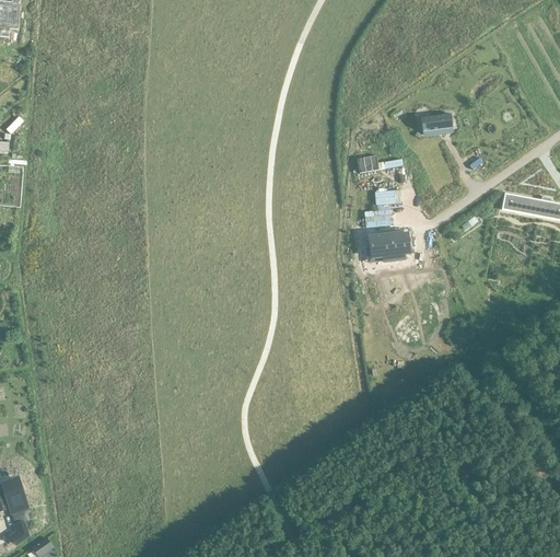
[(0,0),(0,34),(9,35),(10,26),(19,27),(21,0),(11,0),(0,0)]
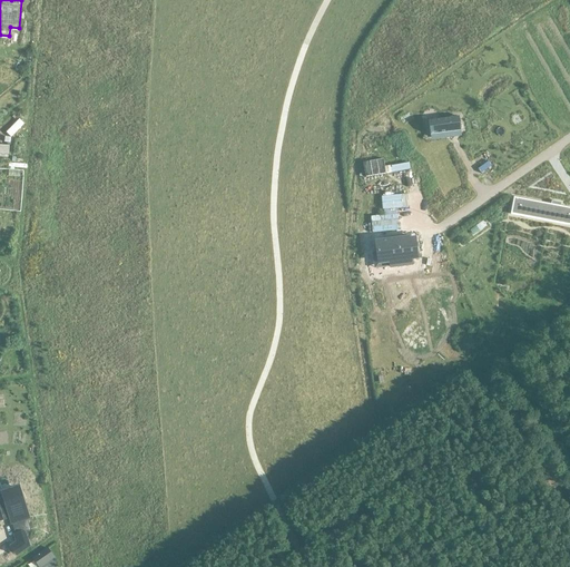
[(429,118),(431,132),(461,128),(459,114),(429,118)]
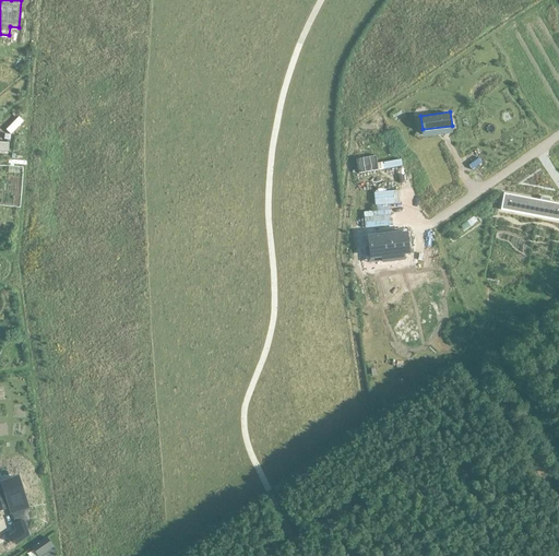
[(8,138),(22,126),(15,119),(2,132),(8,138)]
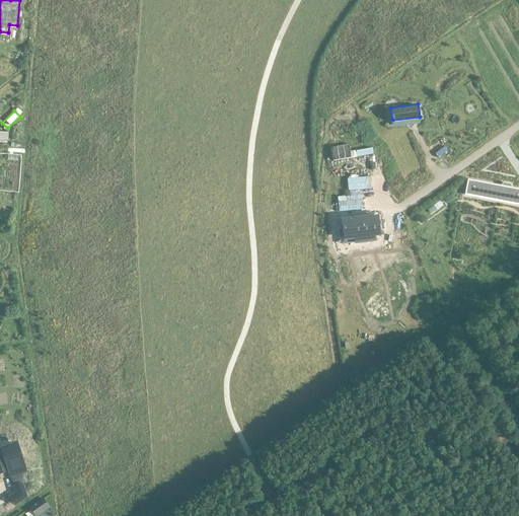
[(8,130),(0,129),(0,137),(8,138),(8,130)]
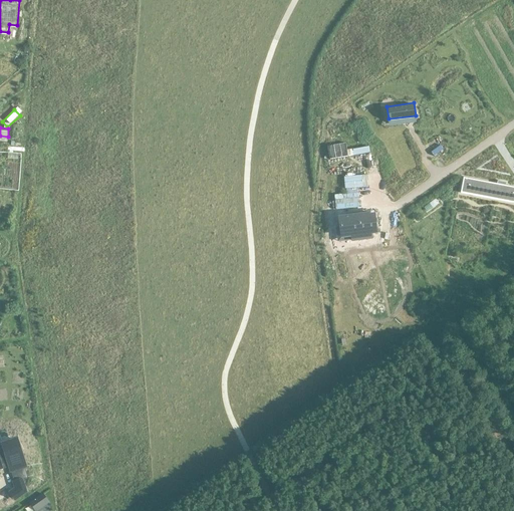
[(333,146),(325,148),(325,150),(329,167),(355,160),(359,160),(367,158),(365,150),(363,150),(355,150),(344,153),(342,144),(336,146),(333,146)]
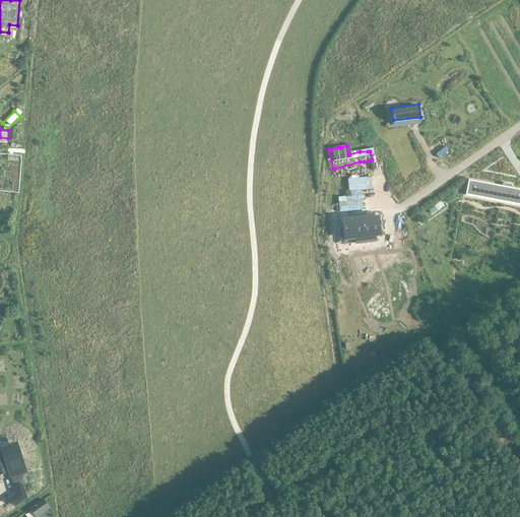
[(433,155),(435,162),(446,157),(443,151),(433,155)]
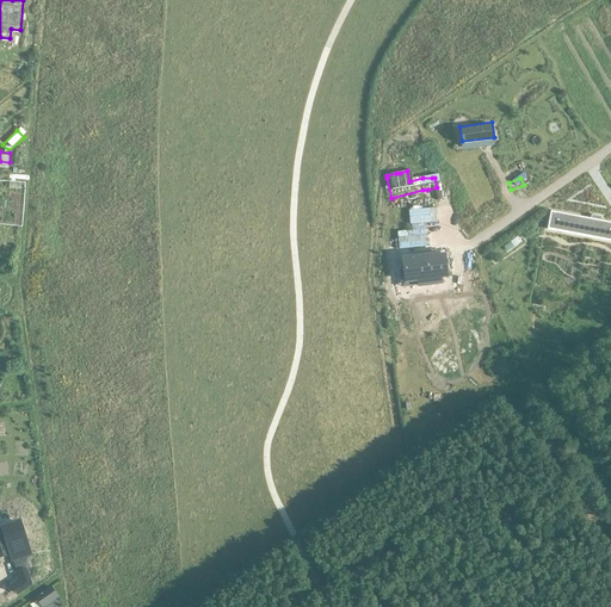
[(551,208),(548,223),(610,234),(610,220),(600,217),(602,214),(592,212),(591,216),(551,208)]
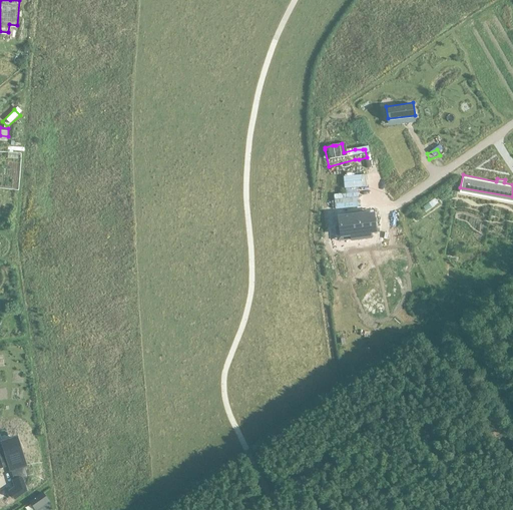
[(341,214),(338,215),(341,233),(351,232),(352,237),(371,235),(370,230),(376,229),(373,212),(368,213),(367,211),(357,212),(341,214)]
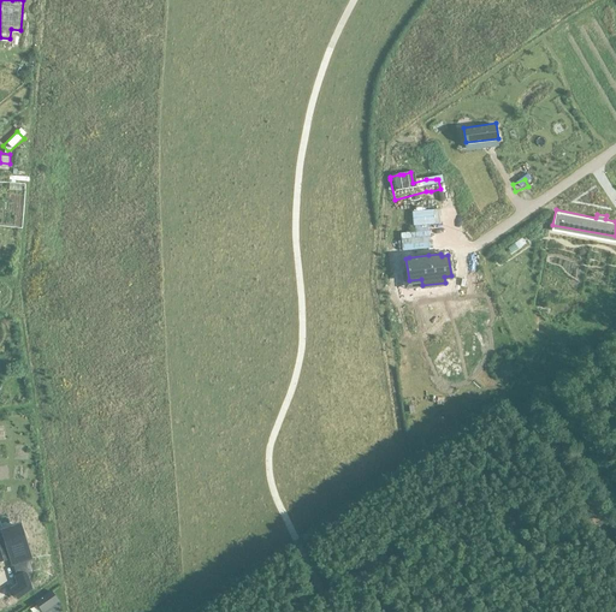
[(409,394),(413,399),(420,394),(416,388),(409,394)]
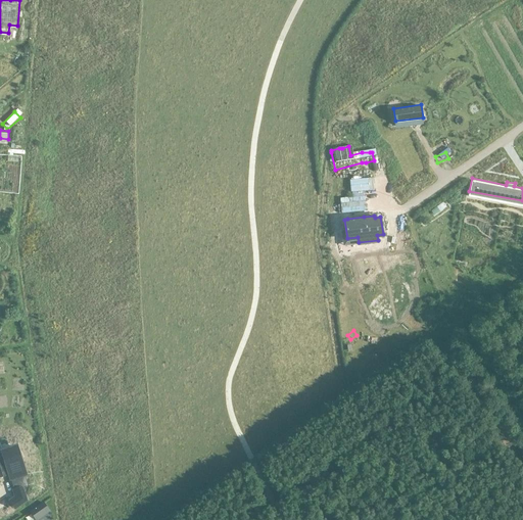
[(0,473),(1,474),(1,476),(10,473),(11,476),(12,476),(25,472),(16,445),(0,451),(0,473)]
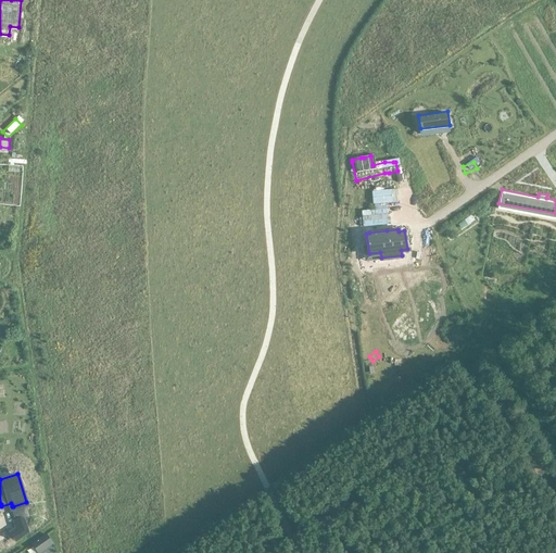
[(26,502),(13,506),(16,516),(24,514),(29,512),(26,502)]
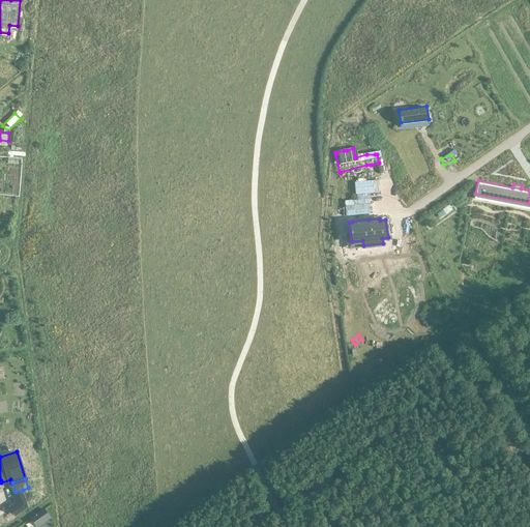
[(23,490),(16,492),(17,498),(10,502),(16,509),(27,501),(23,490)]
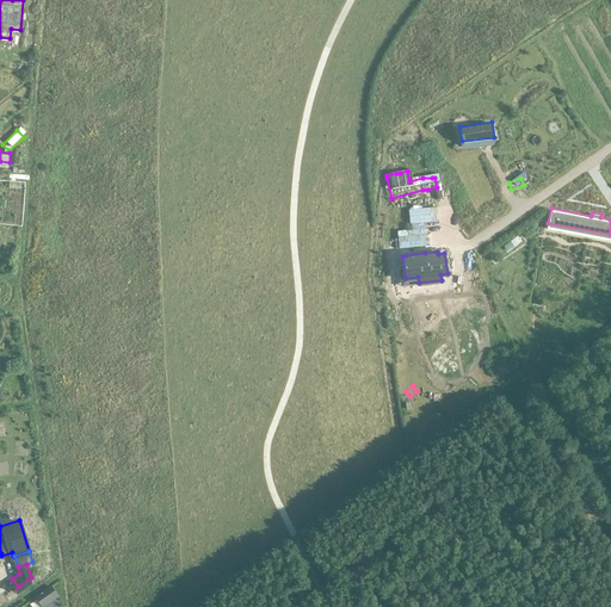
[(36,594),(43,605),(59,594),(51,583),(36,594)]
